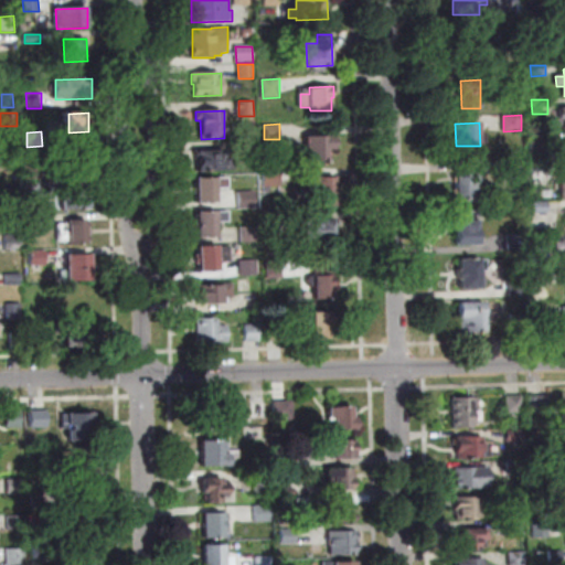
[(546,134),(547,150),(532,150),(532,134),(546,134)]
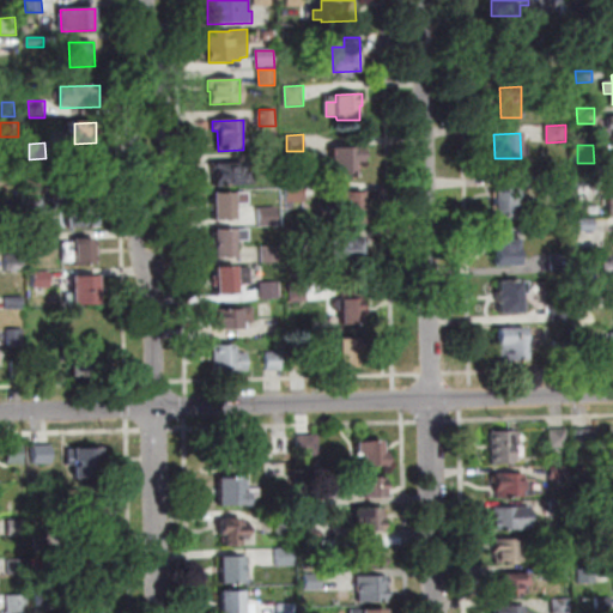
[(363,163),(356,163),(356,175),(332,175),(331,150),(363,149),(363,163)]
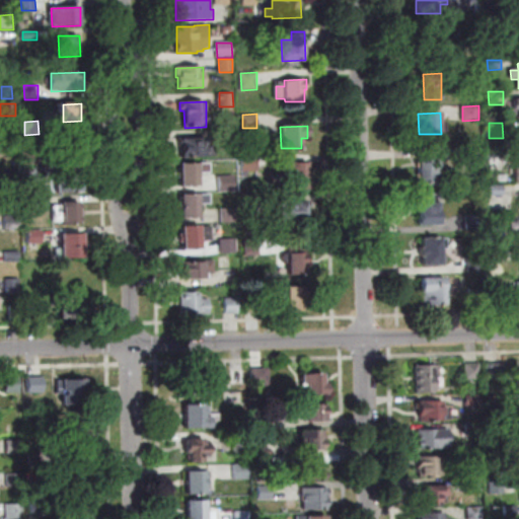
[(2,138),(16,138),(16,151),(2,152),(2,138)]
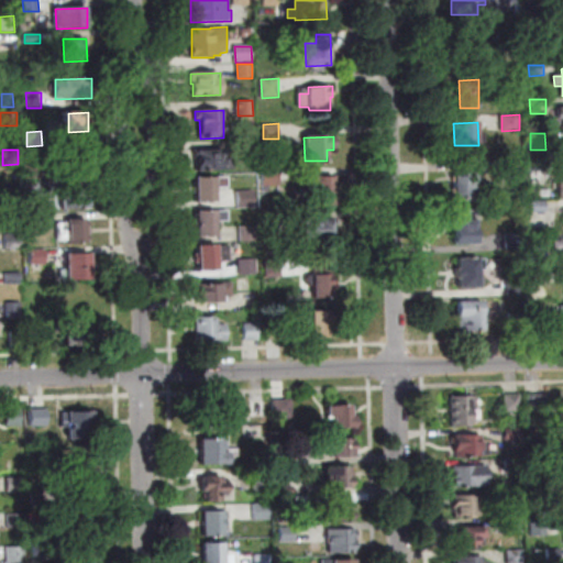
[(190,167),(190,152),(224,151),(224,170),(197,172),(197,166),(190,167)]
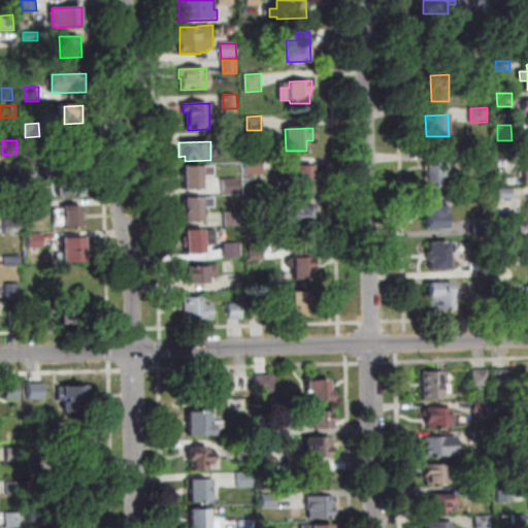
[(489,164),(473,164),(473,151),(489,151),(489,164)]
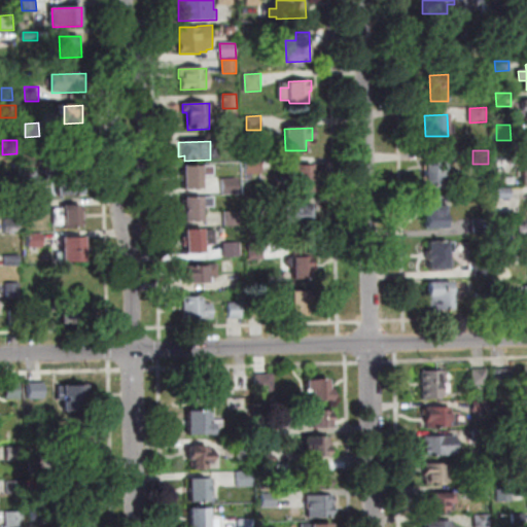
[(247,174),(247,157),(261,157),(261,173),(247,174)]
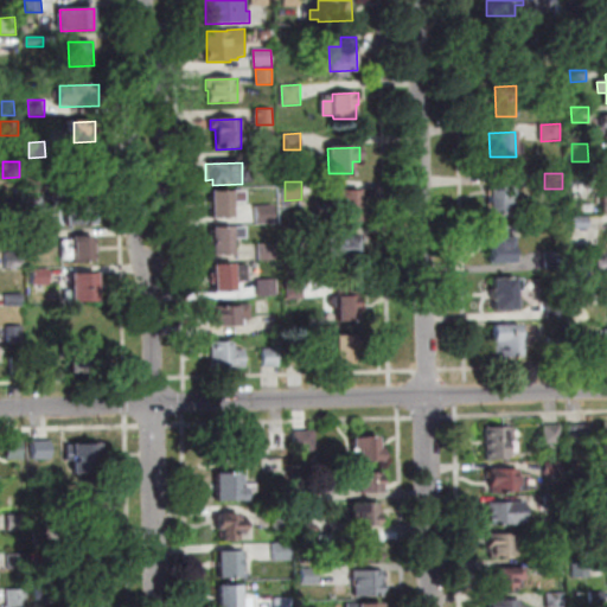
[(515,186),(515,213),(492,215),(491,186),(515,186)]
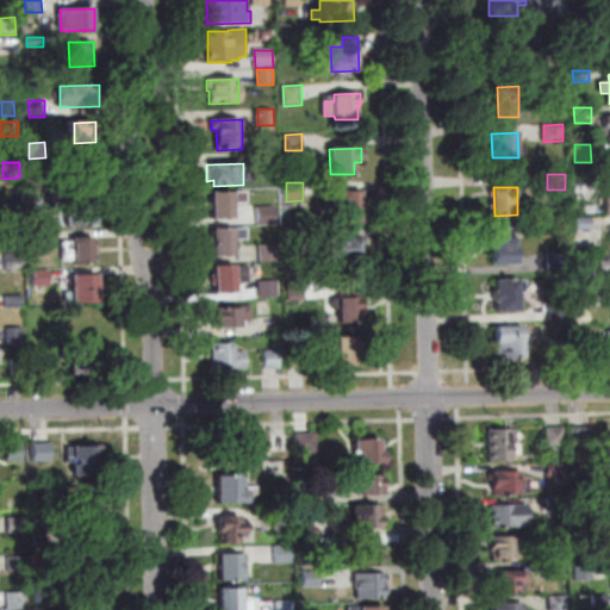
[(338,219),(337,192),(363,191),(365,222),(344,223),(343,219),(338,219)]
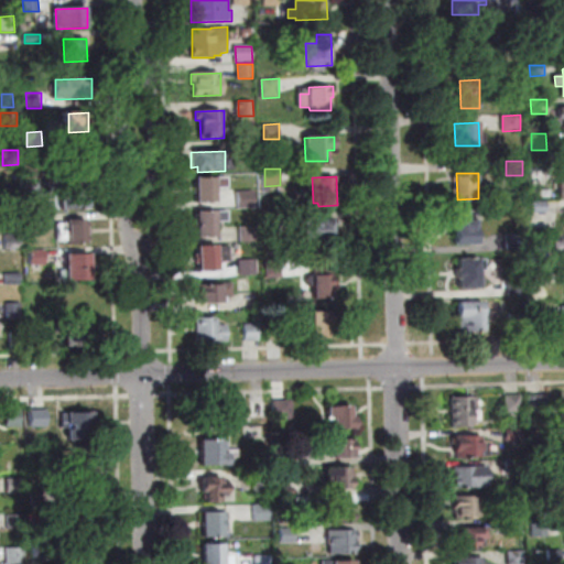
[(228,188),(217,188),(217,203),(196,204),(196,179),(228,179),(228,188)]
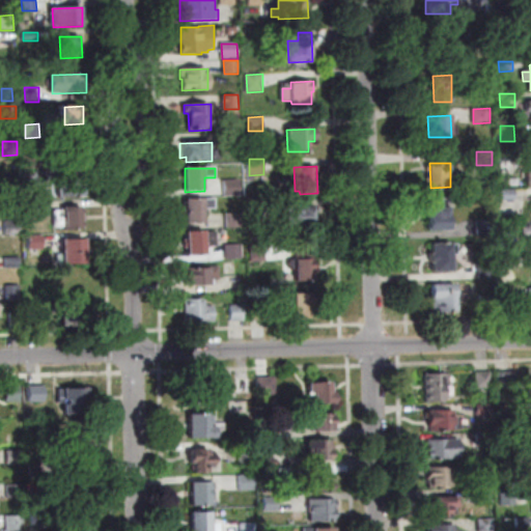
[(527,169),(530,168),(530,186),(528,187),(528,183),(522,183),(522,170),(527,170),(527,169)]
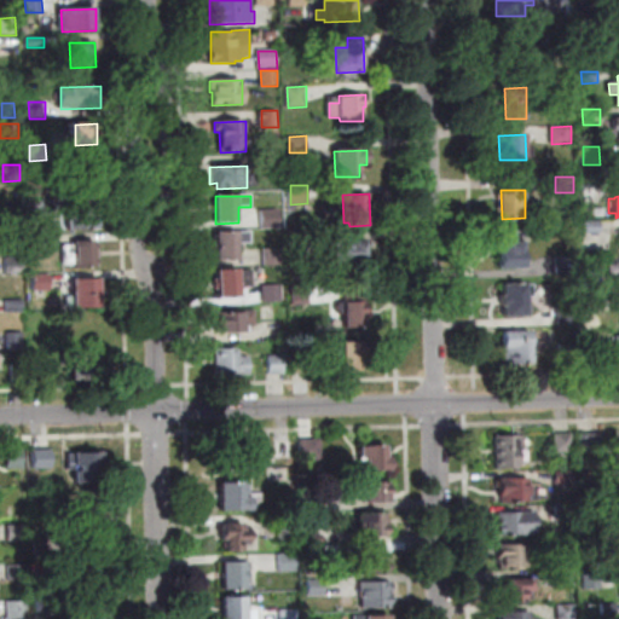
[(29,200),(45,198),(46,219),(29,219),(29,200)]
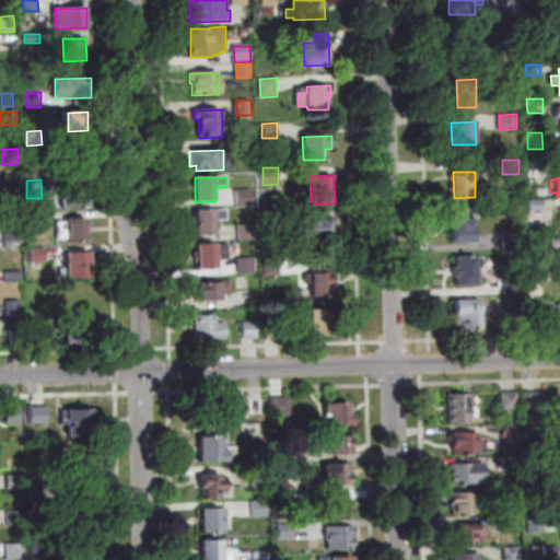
[(89,208),(61,209),(61,188),(83,188),(83,196),(89,196),(89,208)]
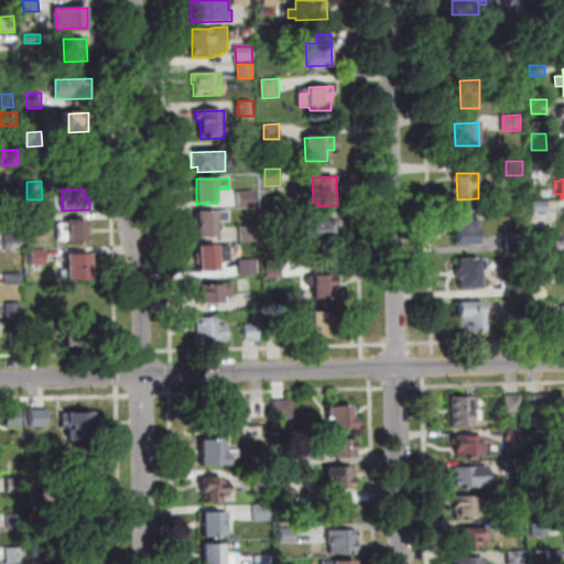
[(255,192),(256,207),(239,208),(238,192),(255,192)]
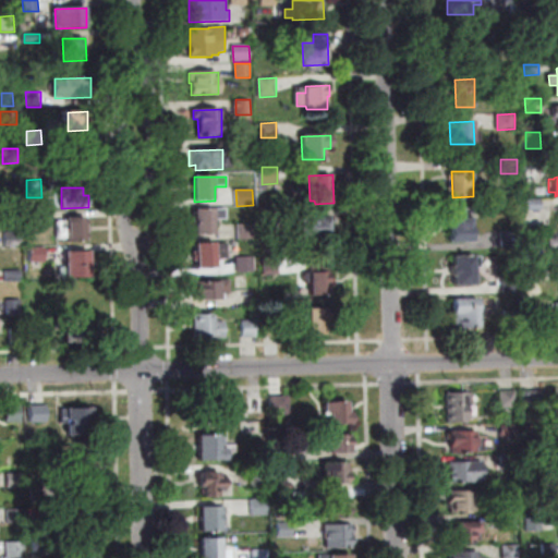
[(543,210),(528,210),(528,201),(542,199),(543,210)]
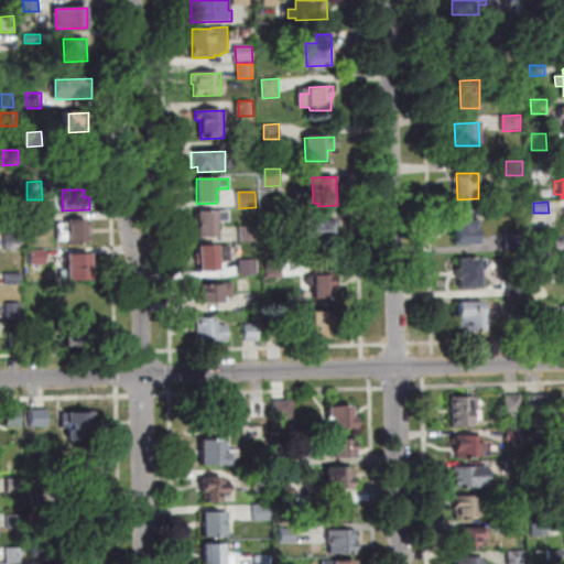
[(228,221),(217,221),(218,238),(198,239),(198,213),(228,212),(228,221)]
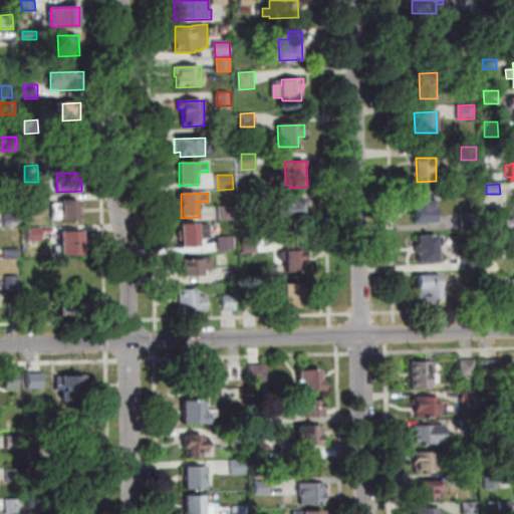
[(416,194),(434,194),(435,224),(417,225),(416,194)]
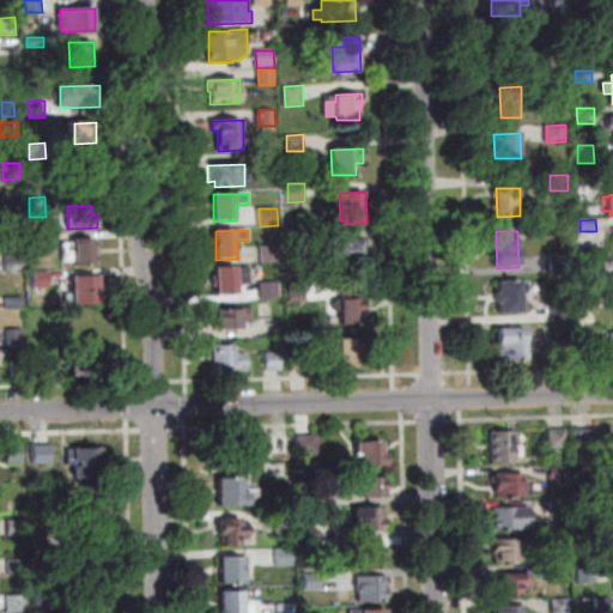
[(287,252),(287,234),(304,234),(304,252),(287,252)]
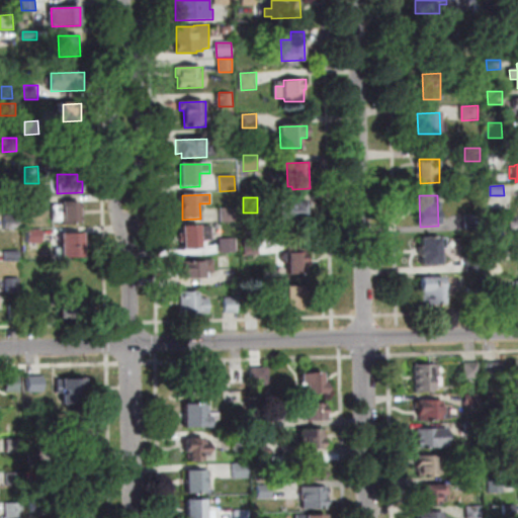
[(26,207),(25,198),(39,198),(39,207),(26,207)]
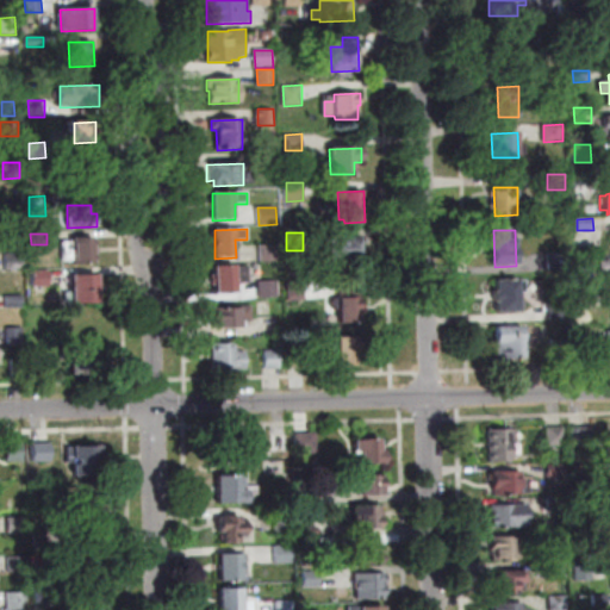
[(74,265),(74,261),(63,261),(63,242),(74,242),(74,240),(95,238),(97,265),(74,265)]
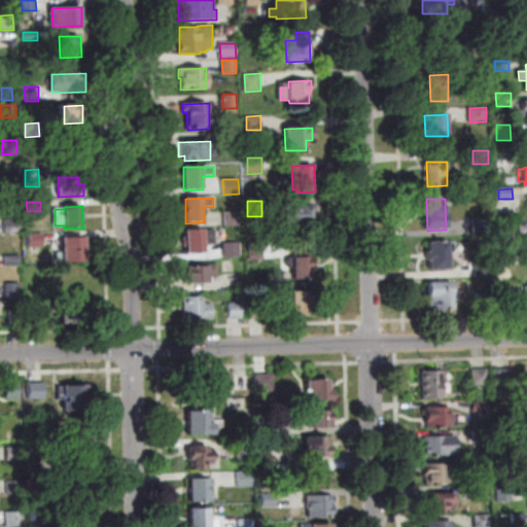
[(275,226),(275,216),(282,216),(282,208),(312,207),(313,225),(275,226)]
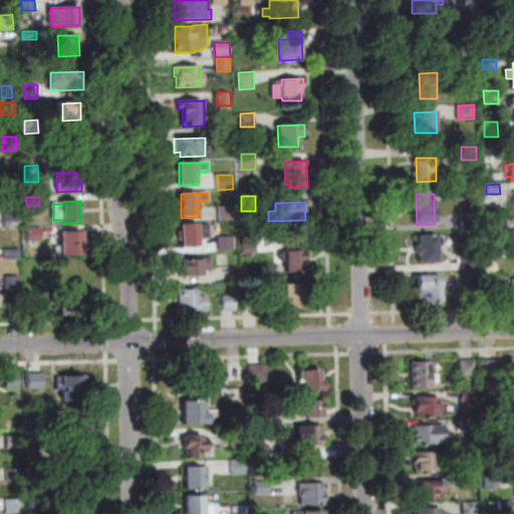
[(220,221),(220,207),(234,207),(234,220),(220,221)]
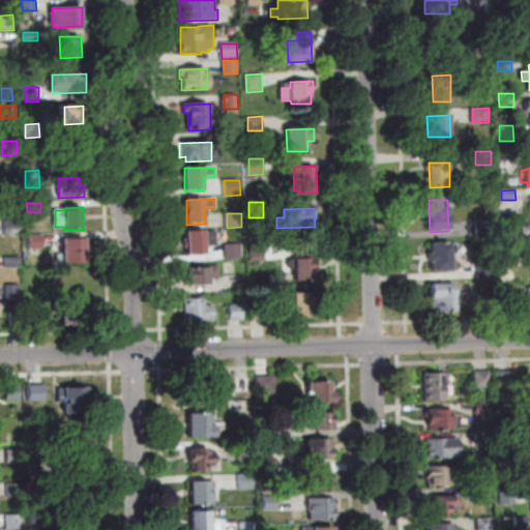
[(6,236),(5,221),(22,221),(22,235),(6,236)]
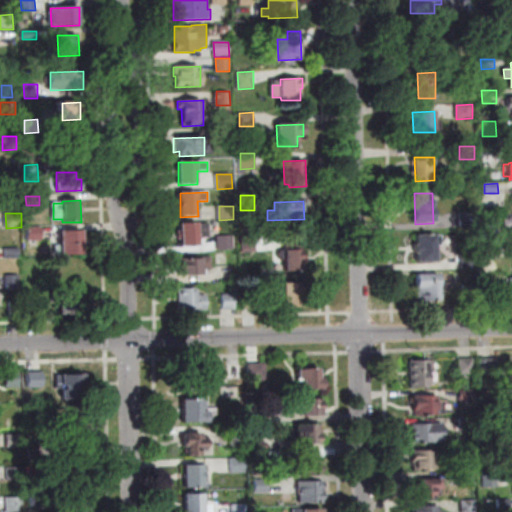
[(460,228),(460,214),(476,214),(476,227),(460,228)]
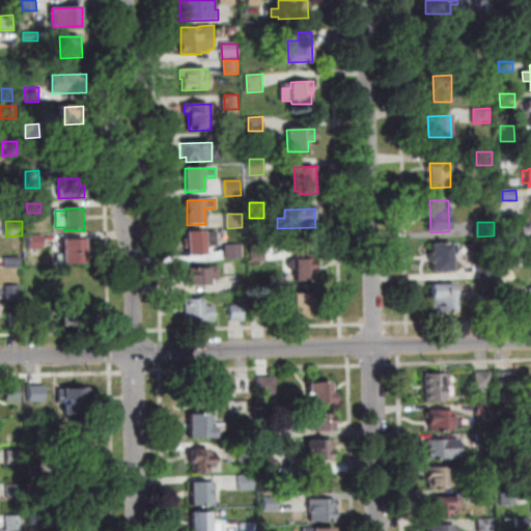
[(205,231),(205,233),(216,232),(217,247),(206,247),(206,255),(188,256),(187,232),(205,231)]
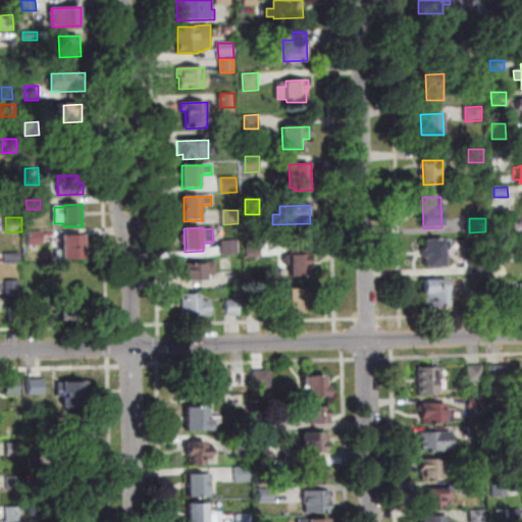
[(43,245),(29,245),(29,232),(42,232),(43,245)]
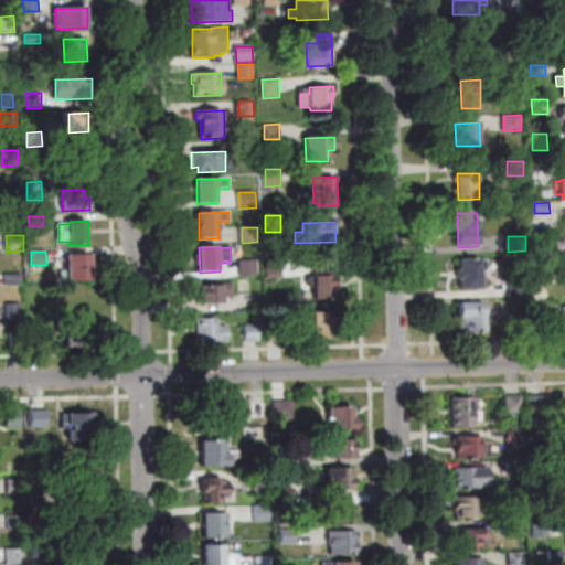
[(91,255),(92,283),(68,283),(68,256),(91,255)]
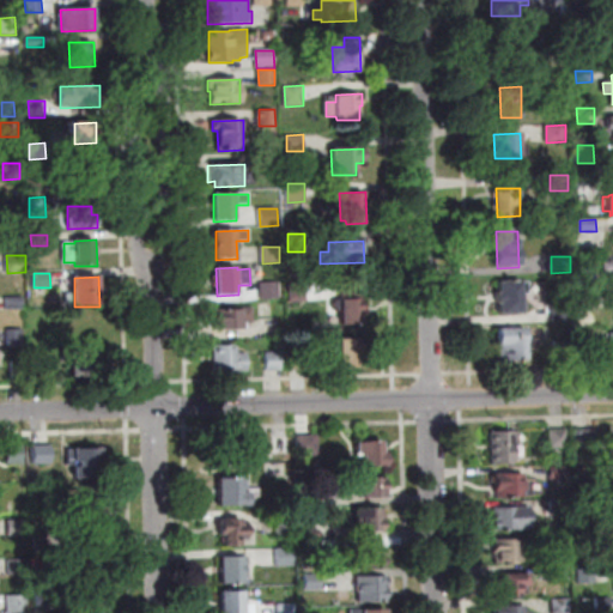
[(580,281),(598,280),(598,291),(581,291),(580,281)]
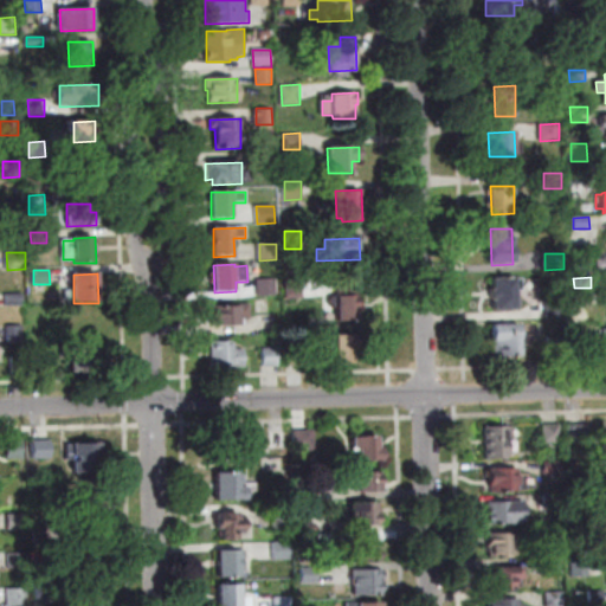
[(520,310),(495,311),(494,279),(520,279),(520,310)]
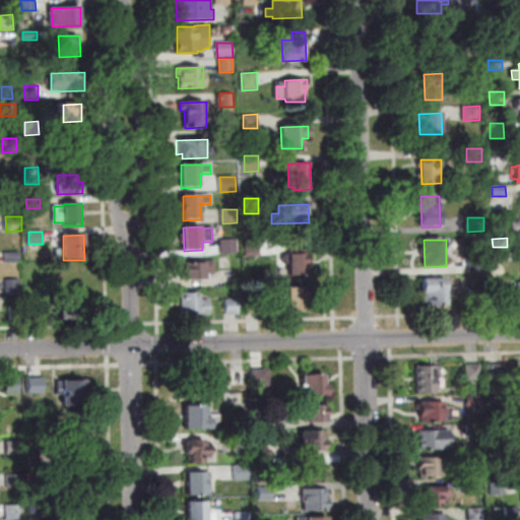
[(237,253),(221,254),(221,241),(237,241),(237,253)]
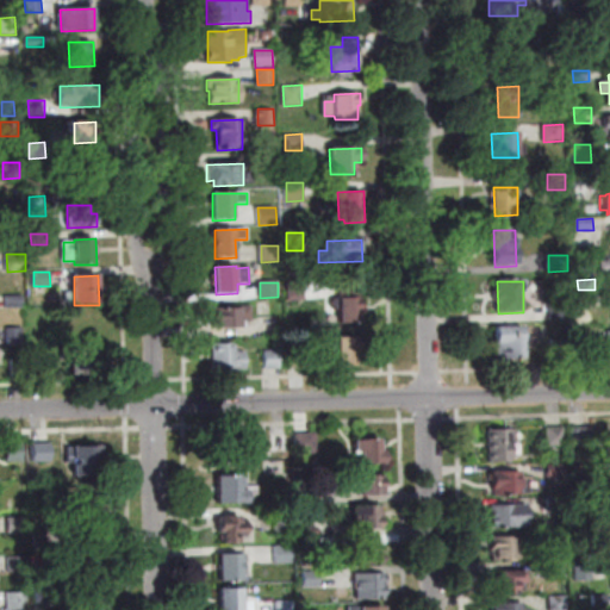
[(306,300),(288,302),(288,282),(306,282),(306,300)]
